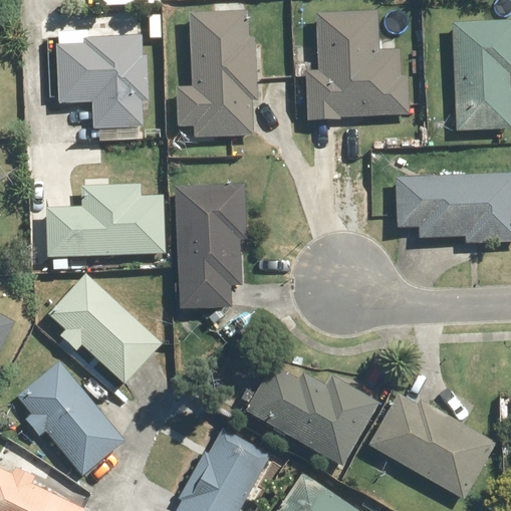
[(401,49),(379,50),(376,7),(315,11),(319,68),(319,76),(302,77),(303,118),(411,113),(409,72),(402,73),(401,49)]
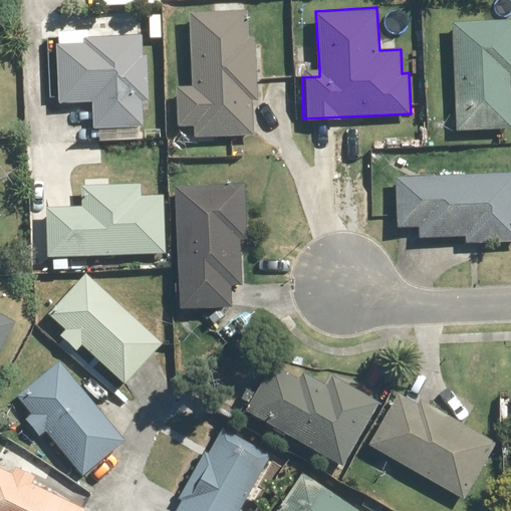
[(194,85),(178,86),(179,125),(197,124),(198,137),(252,134),(244,9),(190,13),(194,85)]
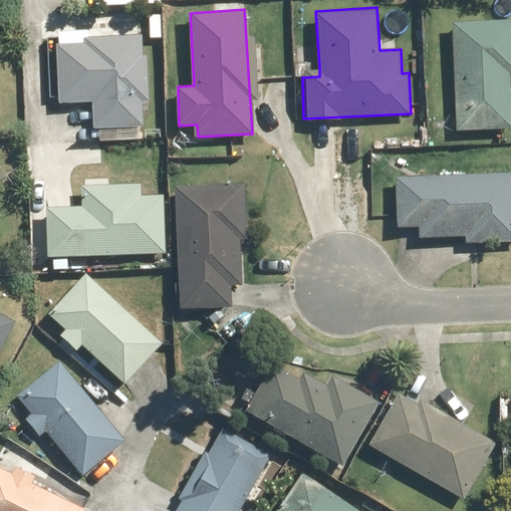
[(504,17),(450,21),(457,126),(510,123),(504,17)]
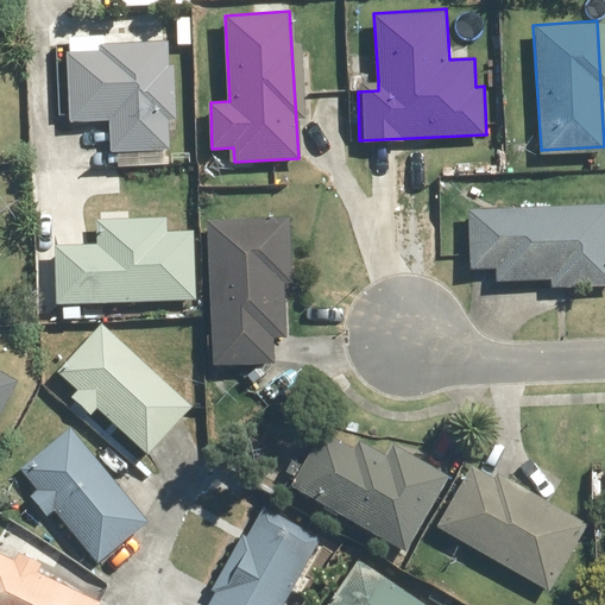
[(166,151),(164,117),(170,117),(165,44),(65,49),(69,123),(107,120),(109,155),(166,151)]
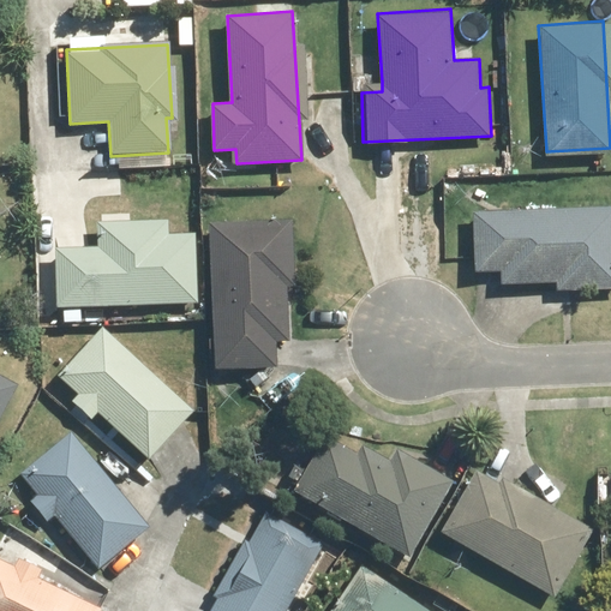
[(610,287),(610,203),(473,213),(478,275),(551,270),(552,292),(610,287)]
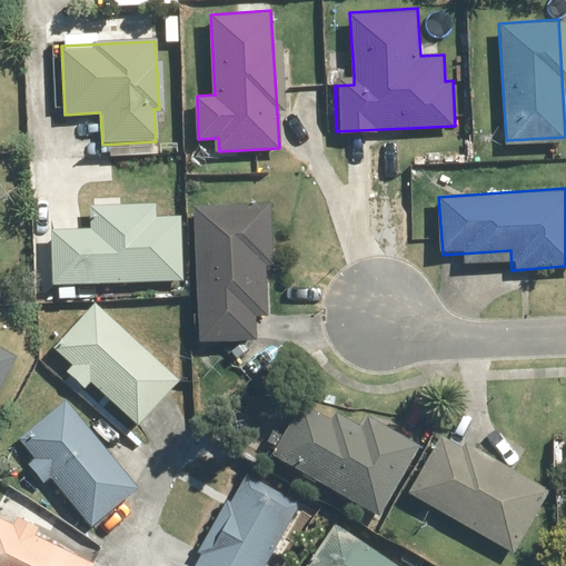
[(192,201),(198,335),(270,333),(265,198),(192,201)]
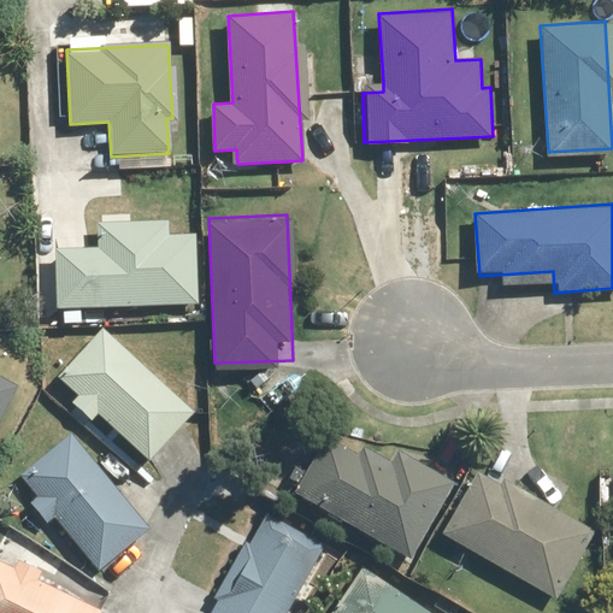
[(168,245),(166,220),(93,223),(94,246),(58,246),(59,306),(198,304),(196,243),(168,245)]
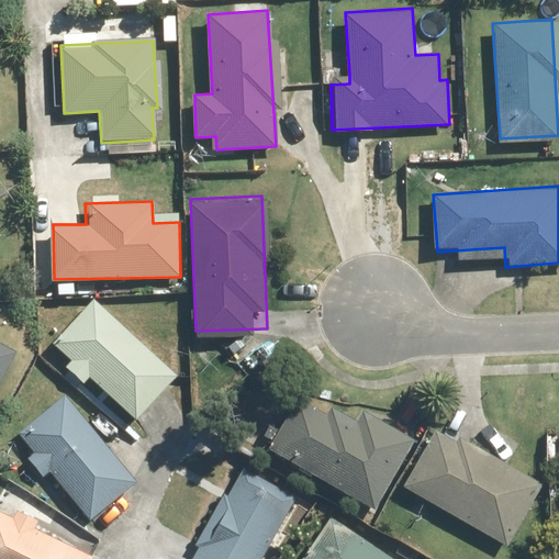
[(176,369),(93,298),(52,346),(134,417),(176,369)]
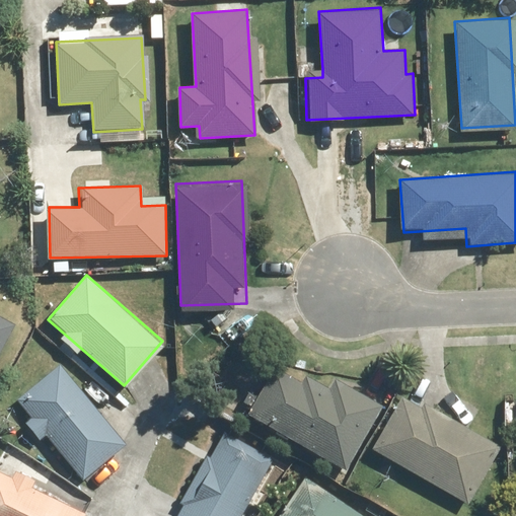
[(0,344),(11,323),(0,317),(0,344)]
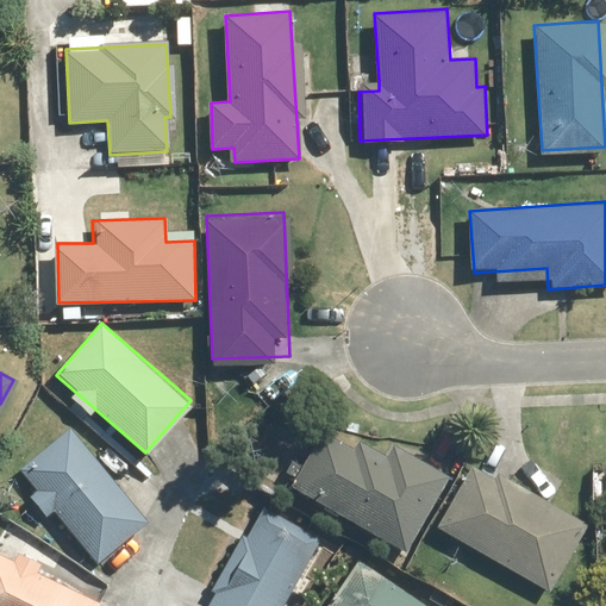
[(337,411),(294,487),(406,549),(449,473),(337,411)]
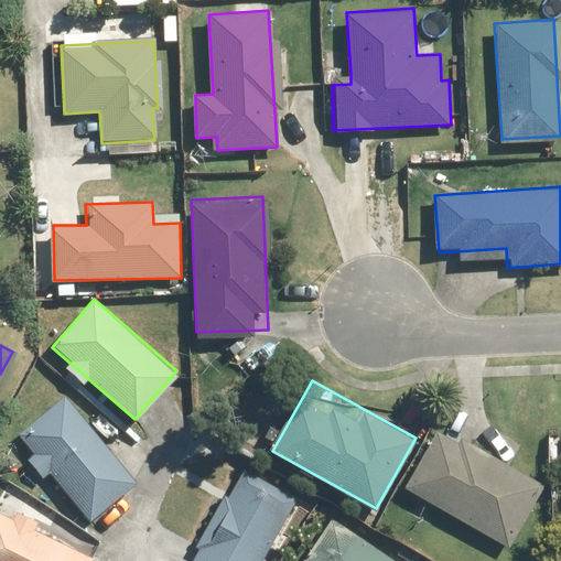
[(132,486),(61,397),(13,435),(85,525),(132,486)]
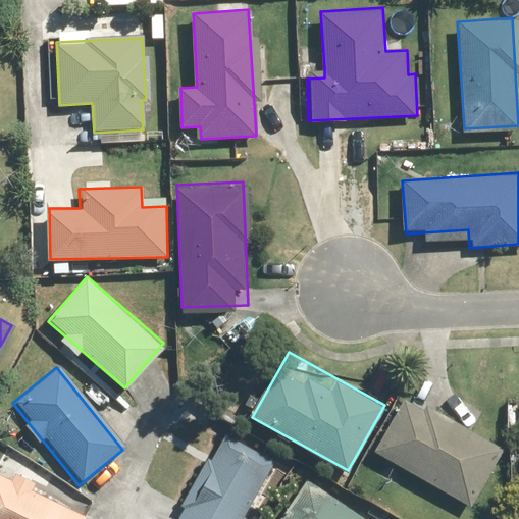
[(404,398),(373,453),(470,505),(501,450),(404,398)]
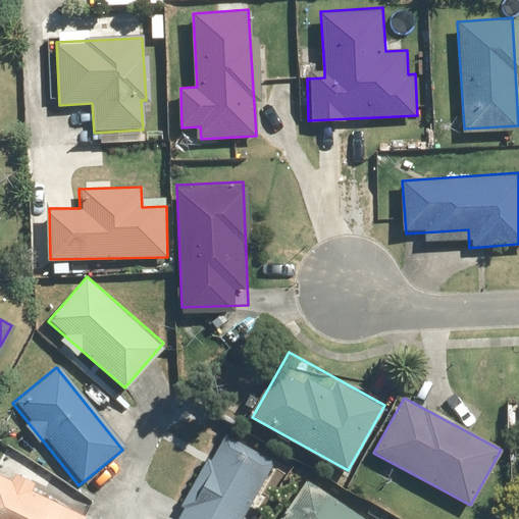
[(174,518),(242,518),(271,465),(219,437),(174,518)]
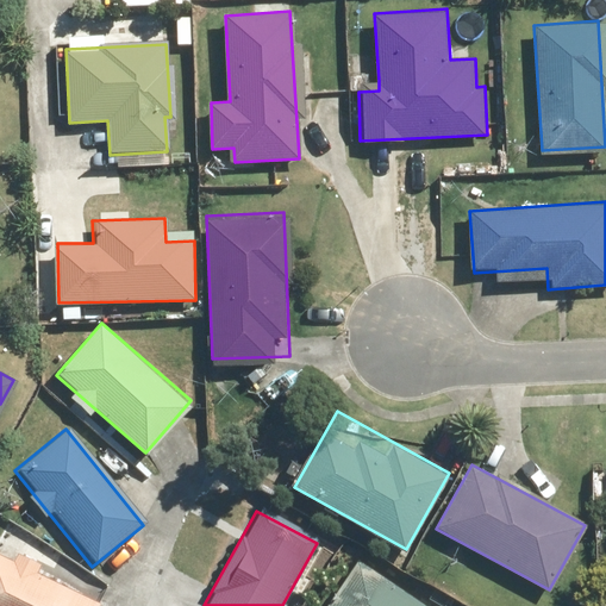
[(0,605),(89,605),(93,601),(0,555),(0,605)]
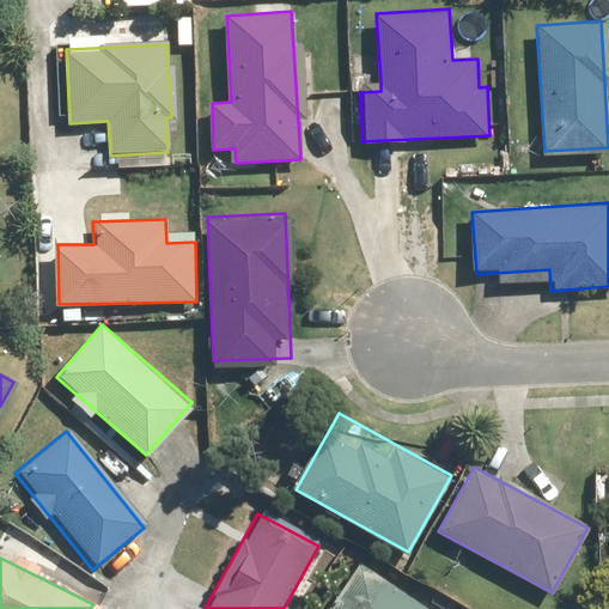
[(438,608),(365,559),(330,608),(438,608)]
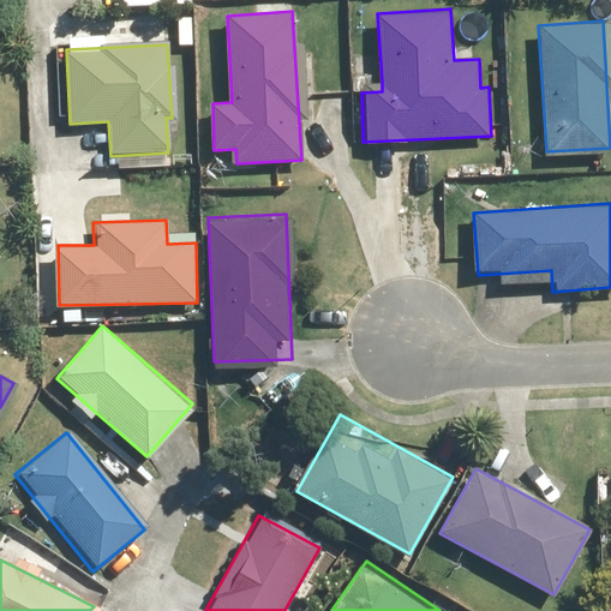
All buildings are outlined.
